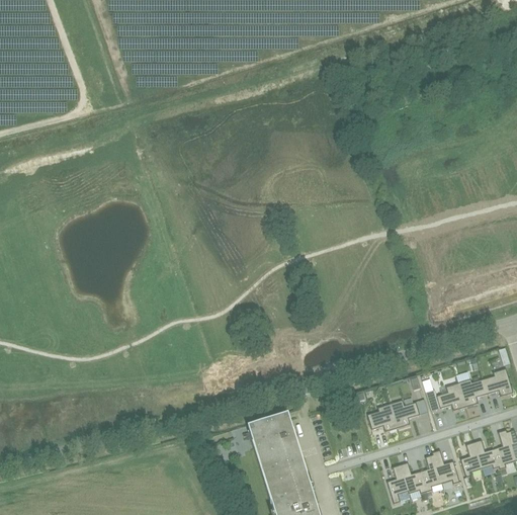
[(503,357),(509,355),(506,347),(501,349),(503,357)]
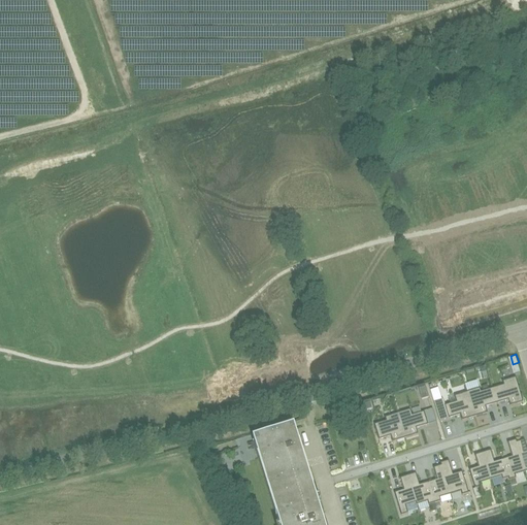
[(517,374),(503,379),(504,383),(493,386),(498,401),(509,398),(511,403),(524,399),(517,374)]
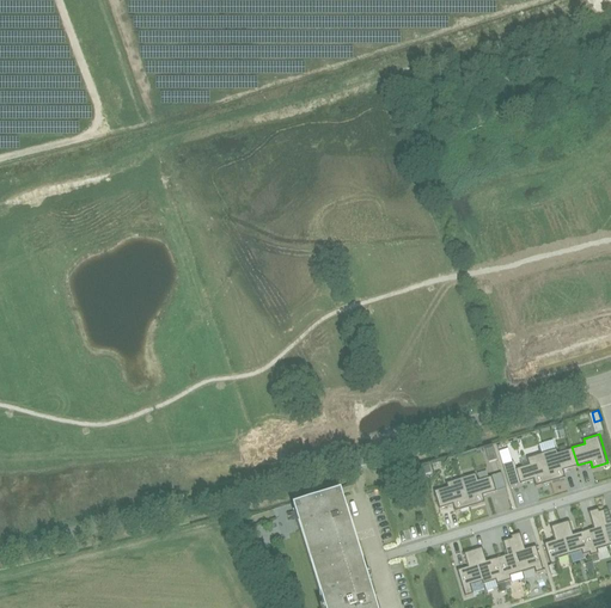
[(495,446),(487,448),(490,460),(499,458),(495,446)]
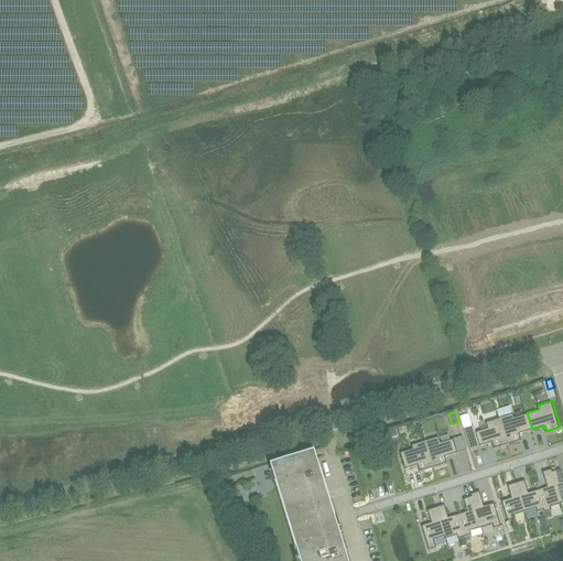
[(532,429),(527,412),(515,416),(513,412),(500,417),(508,443),(522,439),(520,432),(532,429)]
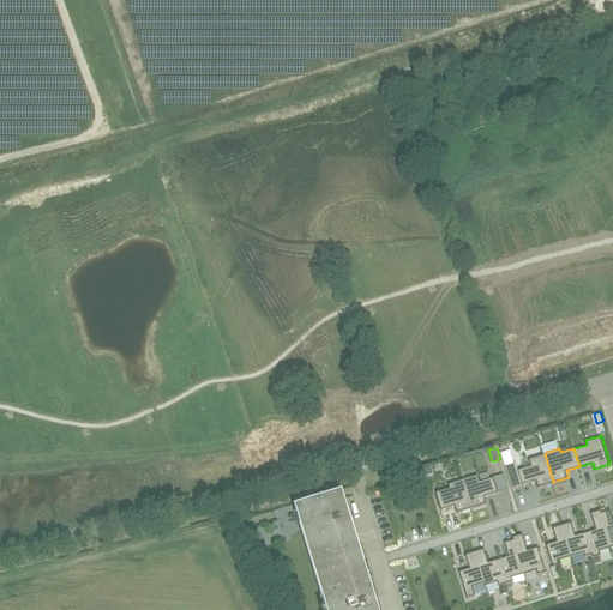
[(539,487),(553,482),(545,453),(506,465),(512,487),(536,479),(539,487)]
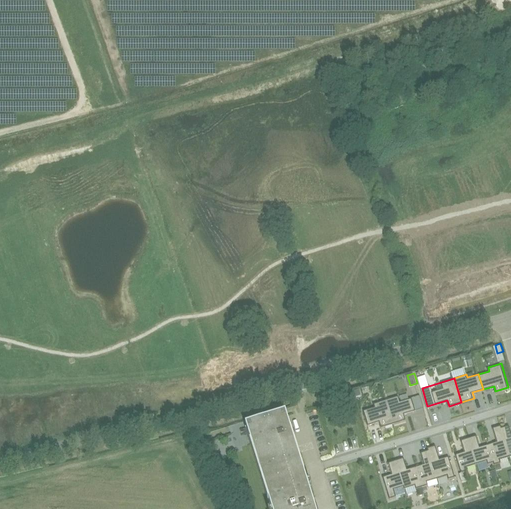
[(399,395),(386,398),(394,423),(406,419),(405,413),(416,410),(412,397),(401,400),(399,395)]
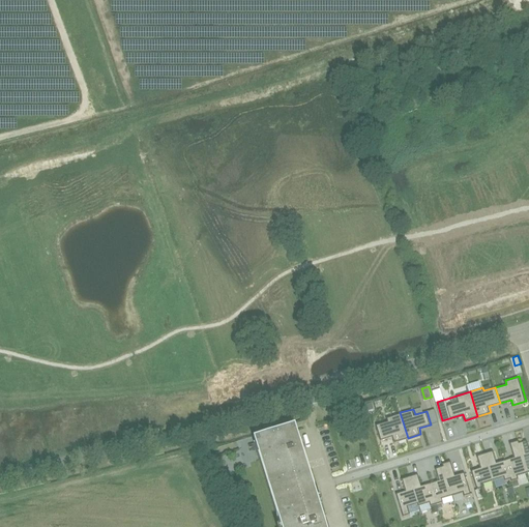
[(394,441),(408,438),(400,412),(387,416),(388,420),(377,423),(381,439),(393,436),(394,441)]
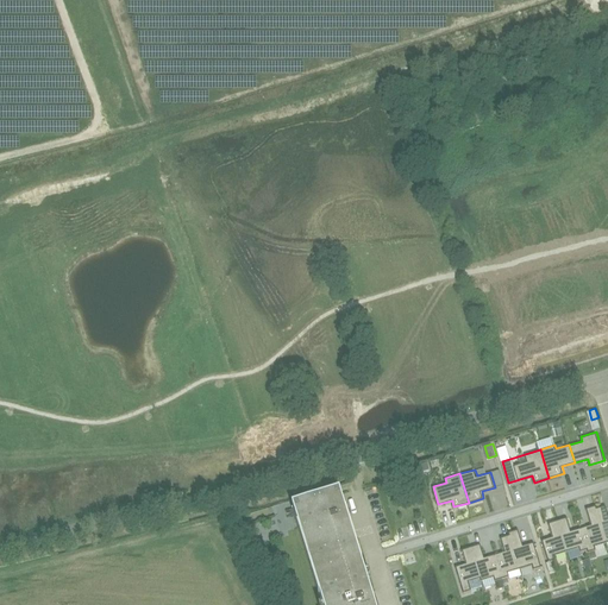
[(348,511),(342,492),(294,508),(324,604),(374,604),(371,596),(374,594),(352,527),(351,528),(346,511),(348,511)]
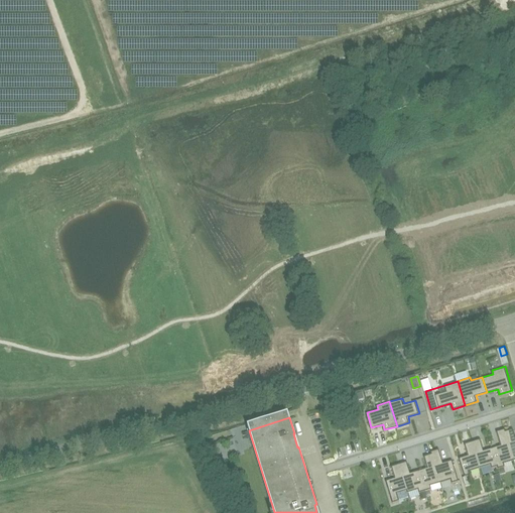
[(498,465),(499,468),(505,466),(504,462),(514,459),(506,430),(506,429),(505,427),(497,430),(501,443),(493,446),(498,465)]
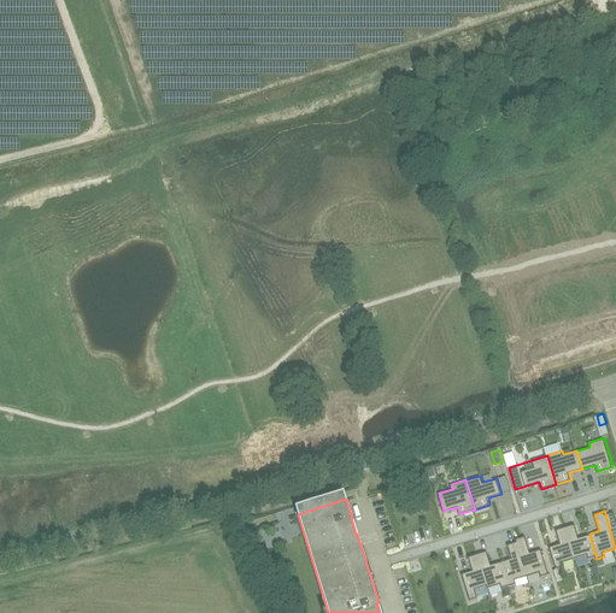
[(605,513),(605,514),(615,548),(615,516),(614,511),(605,513)]
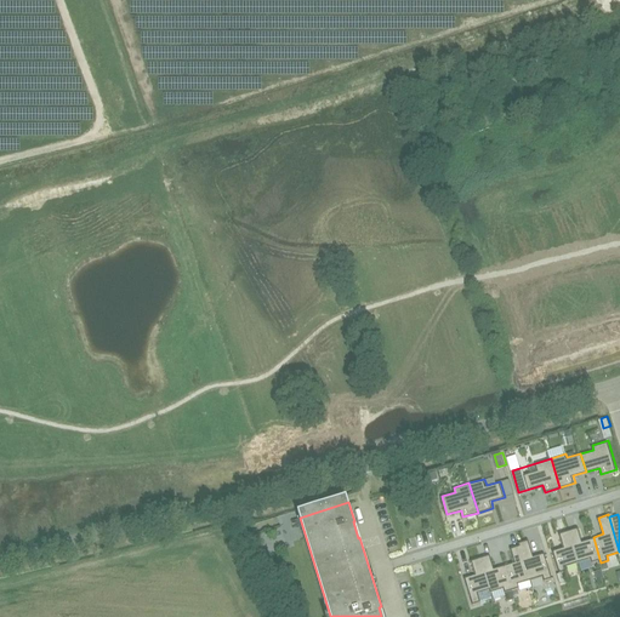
[(599,559),(593,537),(582,541),(579,526),(569,530),(579,561),(591,558),(592,561),(599,559)]
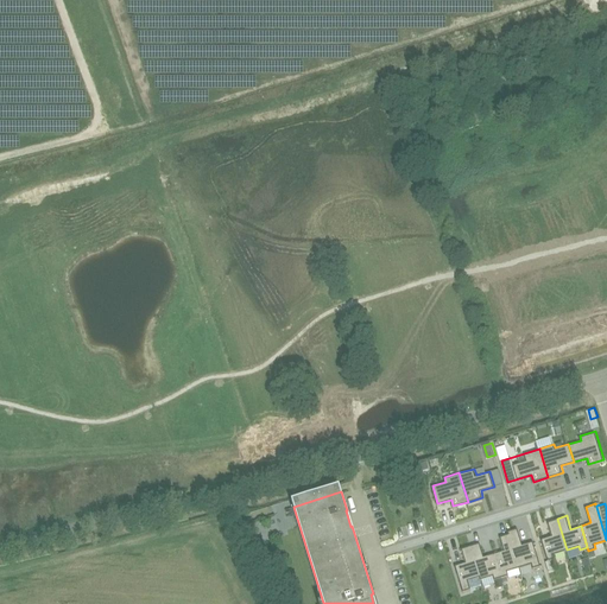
[(567,550),(557,519),(548,521),(552,534),(542,538),(548,559),(550,559),(556,557),(555,553),(567,550)]
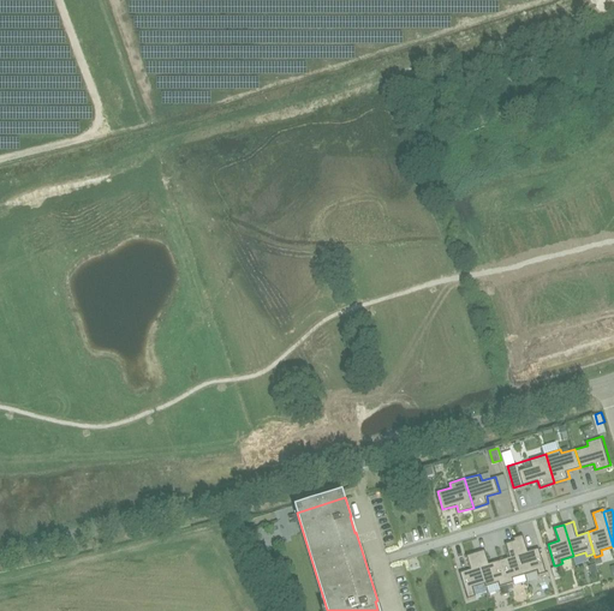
[(252,543),(256,541),(261,540),(258,531),(249,533),(252,543)]
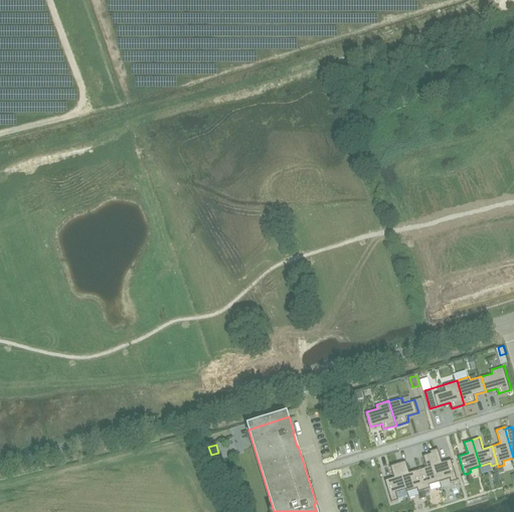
[(432,452),(441,481),(451,477),(452,481),(459,479),(452,458),(443,461),(439,447),(431,450),(431,452),(432,452)]
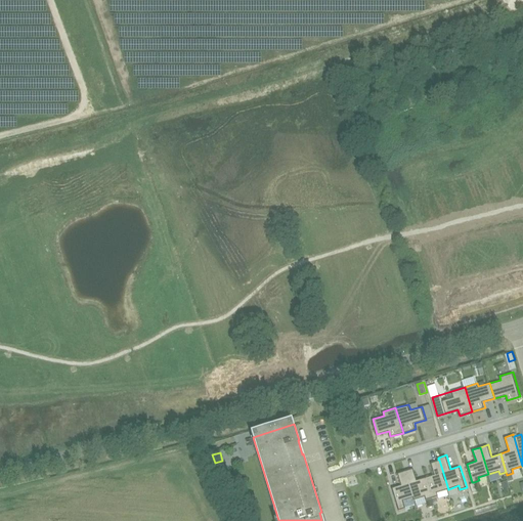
[(439,460),(438,460),(431,462),(435,474),(426,476),(433,497),(437,496),(439,495),(438,492),(448,489),(439,460)]
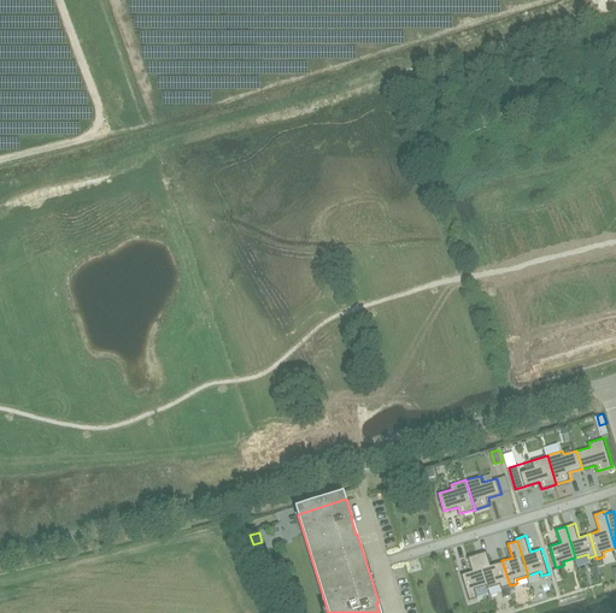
[(488,584),(487,584),(488,588),(500,583),(502,588),(510,585),(502,560),(492,564),(487,550),(477,553),(488,584)]
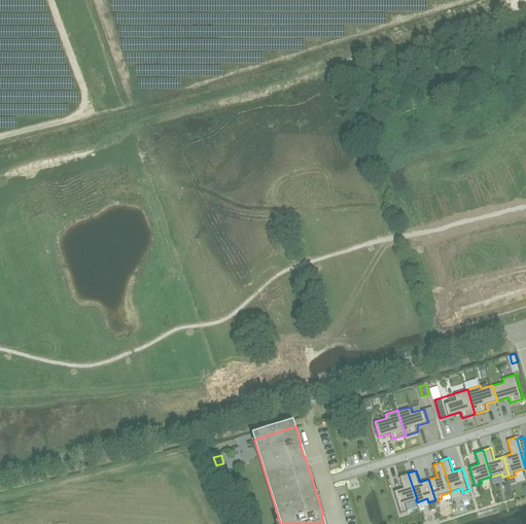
[(406,502),(416,499),(417,499),(408,473),(400,475),(404,487),(394,489),(401,512),(409,510),(406,502)]
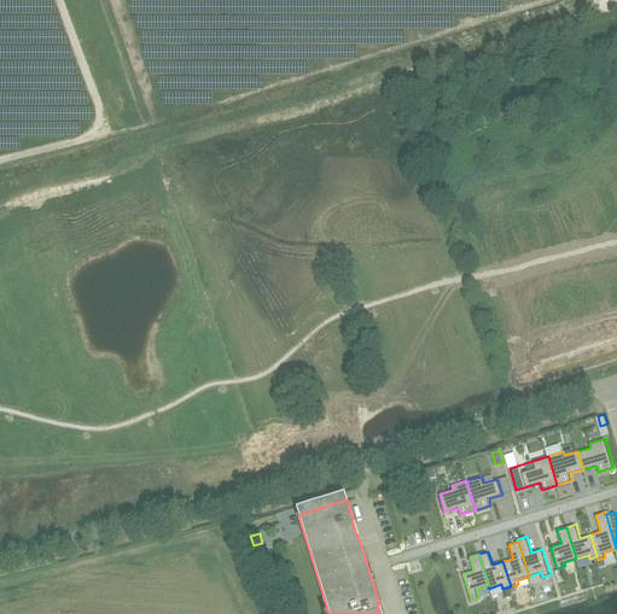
[(511,586),(502,589),(504,591),(506,597),(513,595),(512,591),(511,586)]
